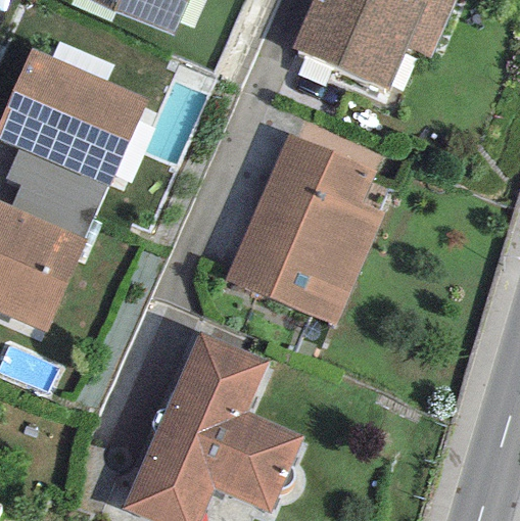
[(98,0),(174,34),(189,0),(98,0)]
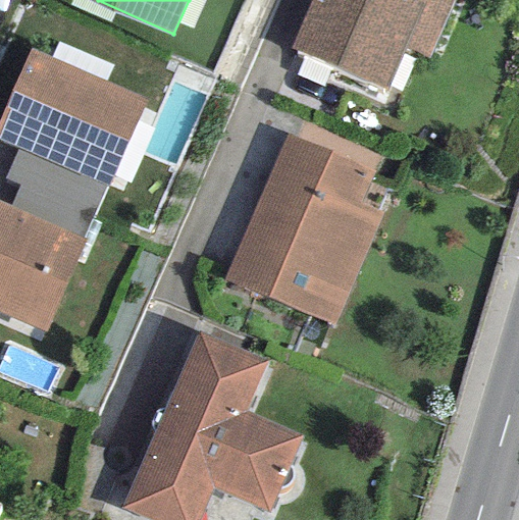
[(311,0),(292,47),(387,88),(405,46),(431,56),(451,10),(425,0),(311,0)]
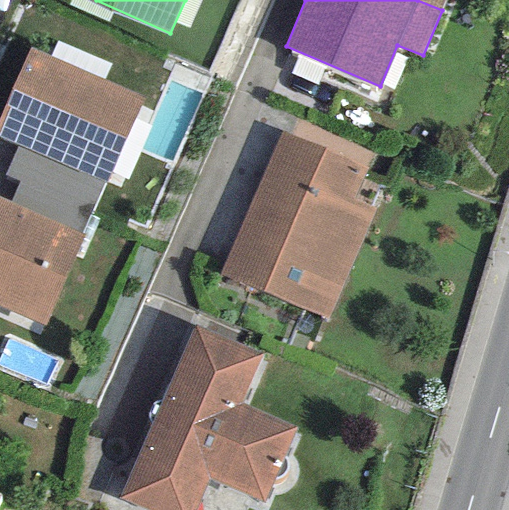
[(417,0),(442,10),(446,0),(417,0)]
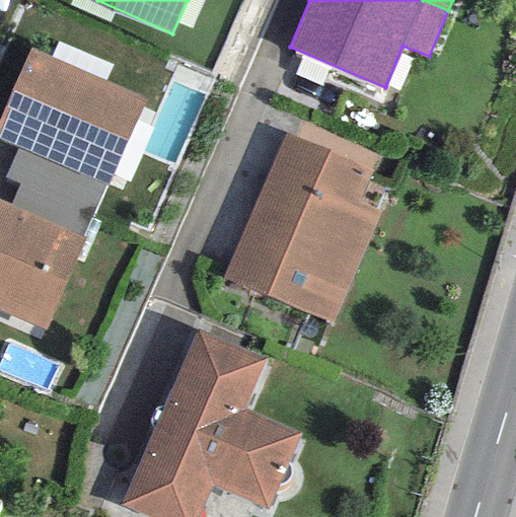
[(31,48),(0,118),(0,137),(18,146),(108,183),(147,98),(31,48)]
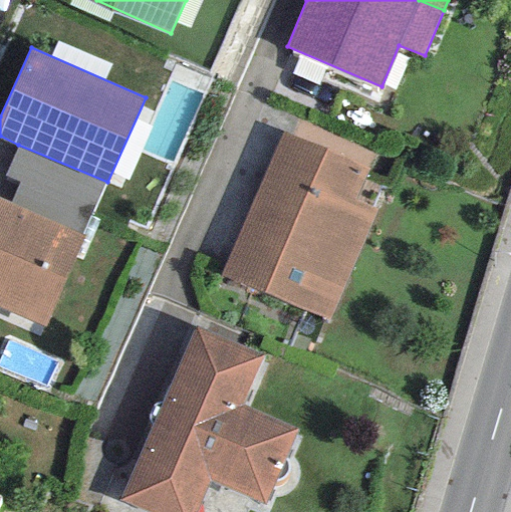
[(369,168),(283,131),(222,273),(331,319),(378,208),(356,199),(369,168)]
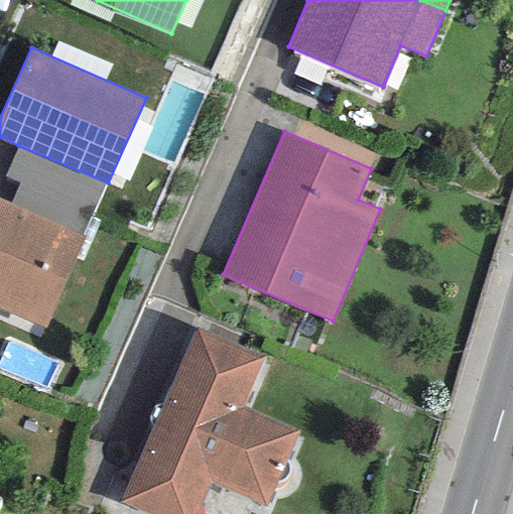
[(96,212),(108,182),(18,145),(7,173),(21,178),(96,212)]
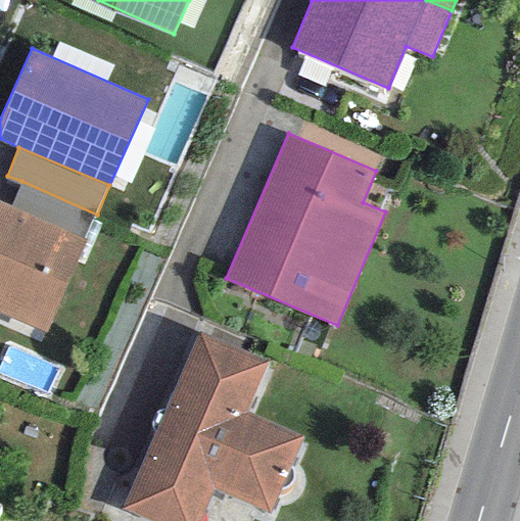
[(87,238),(97,215),(21,181),(11,205),(87,238)]
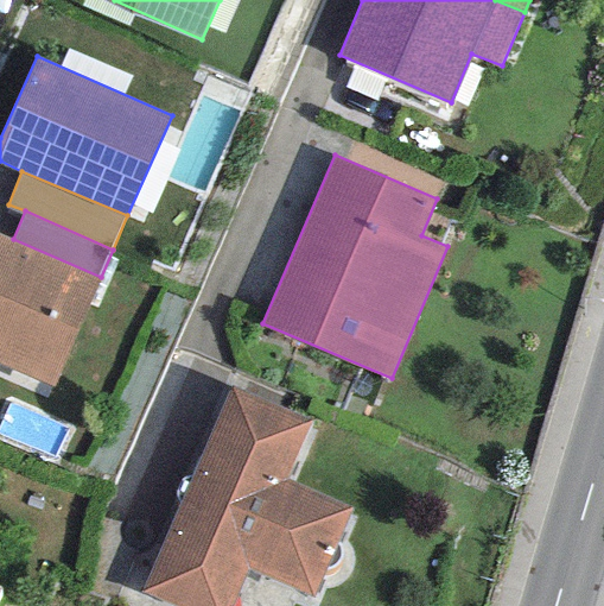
[(13,239),(0,233),(0,361),(55,385),(101,277),(13,239)]
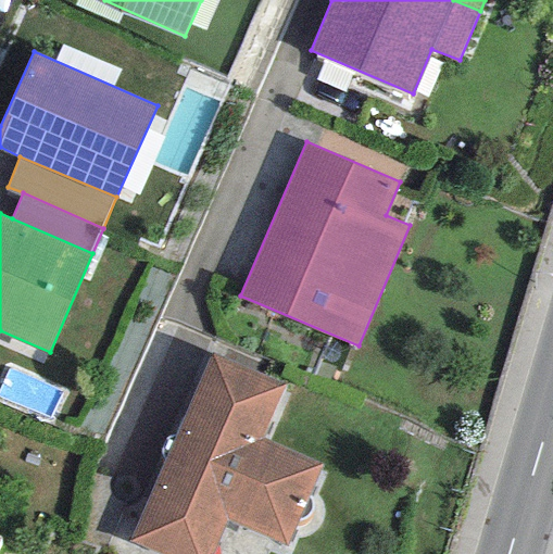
[(285,383),(211,353),(130,540),(163,553),(212,553),(228,519),(287,544),(322,461),(263,436),(285,383)]
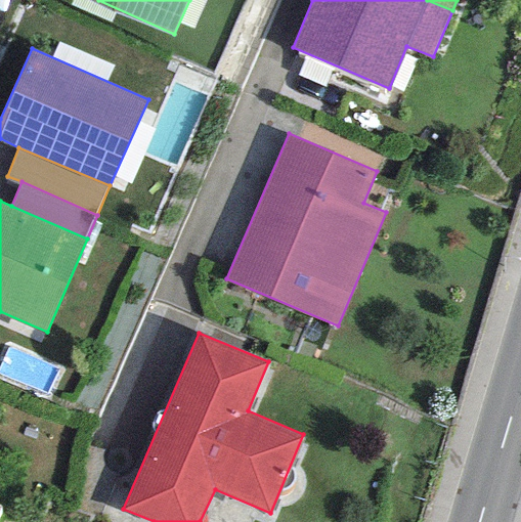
All buildings are outlined.
